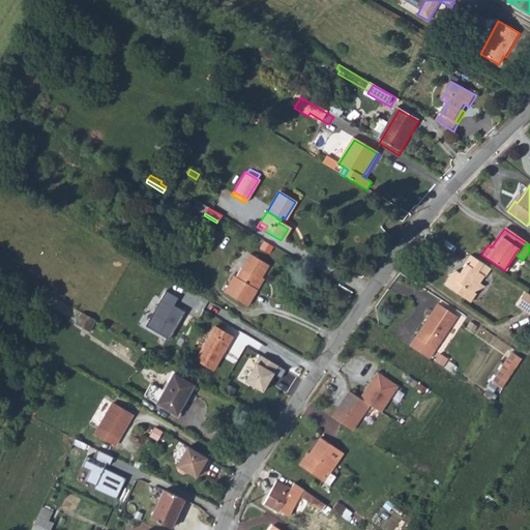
[(517,256),(521,252),(518,249),(504,270),(506,271),(517,256)]
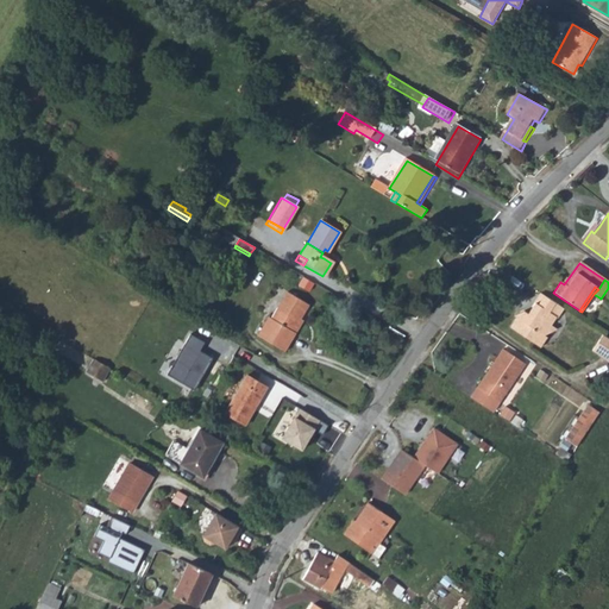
[(284,290),(258,334),(283,350),(293,332),(290,330),(297,316),(306,302),(284,290)]
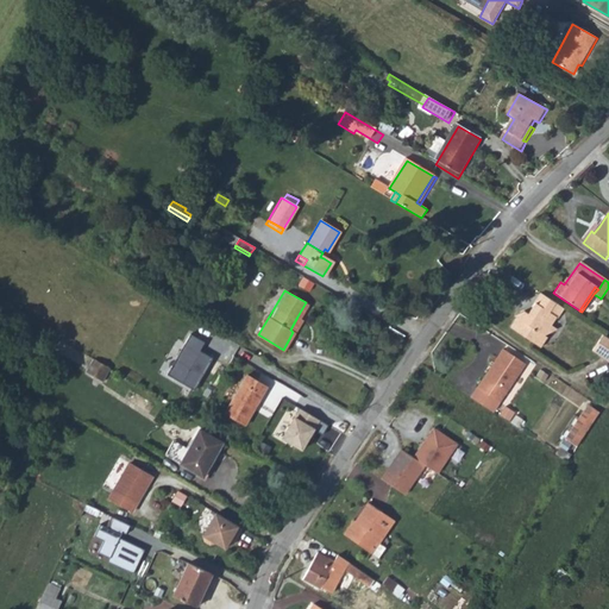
[(535,305),(526,321),(521,319),(513,331),(542,350),(550,338),(547,336),(557,319),(559,319),(565,309),(540,294),(534,303),(535,305)]
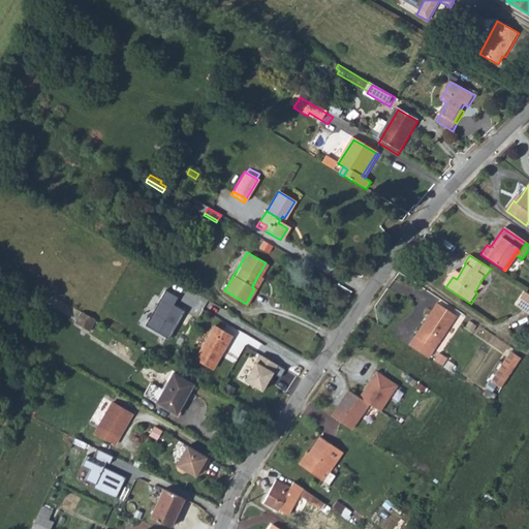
[(252,286),(254,288),(261,277),(258,275),(252,286)]
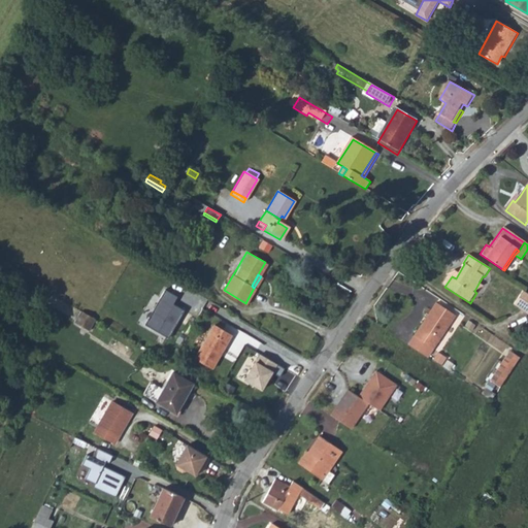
[(206,308),(210,301),(193,291),(189,297),(206,308)]
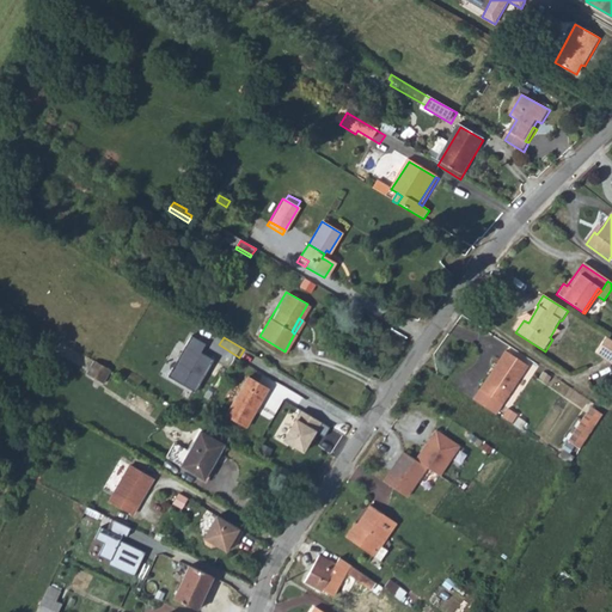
[(611,340),(607,337),(597,353),(611,362),(611,340)]
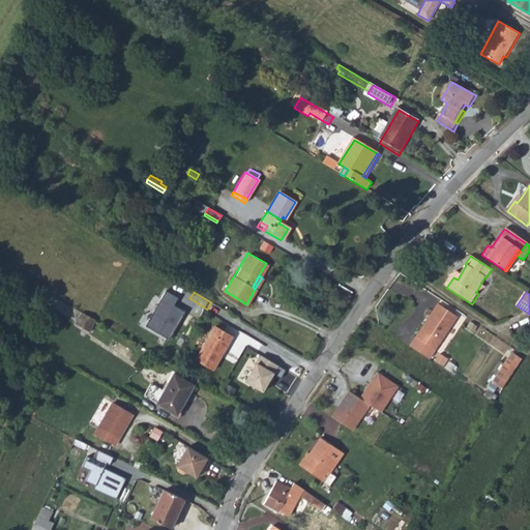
[(439,305),(416,340),(434,352),(458,318),(439,305)]
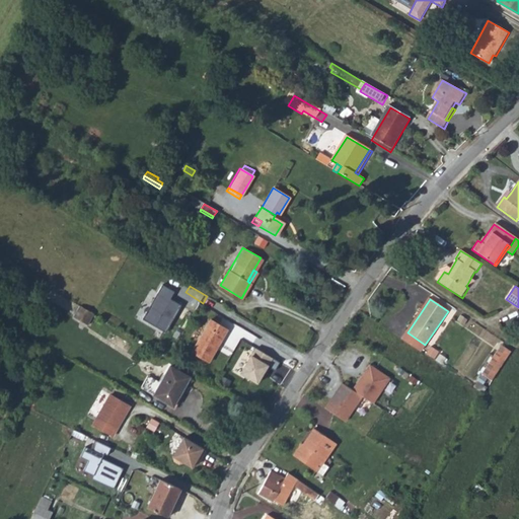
[(75,317),(88,323),(94,314),(81,307),(75,317)]
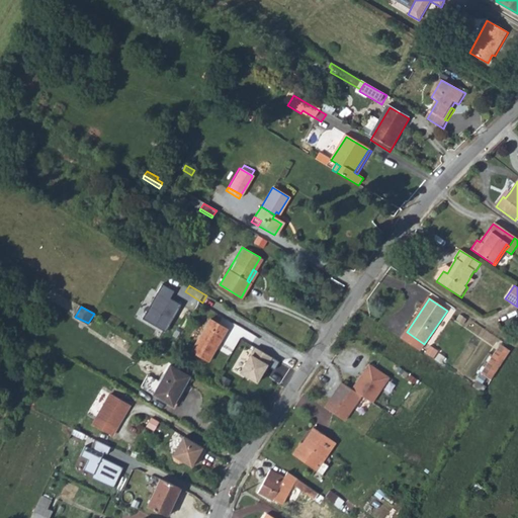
[(210,320),(191,351),(209,361),(228,330),(210,320)]
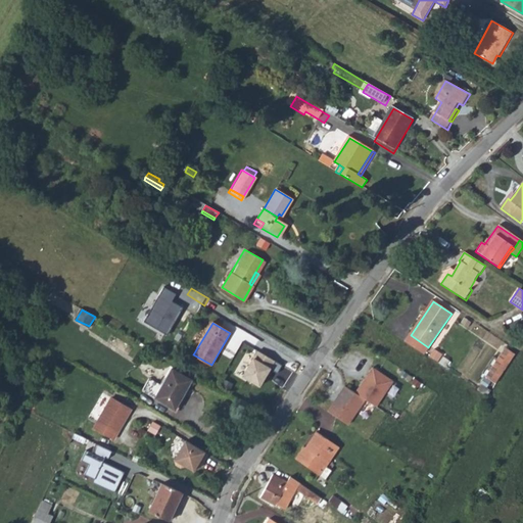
[(506,346),(486,377),(496,383),(516,353),(506,346)]
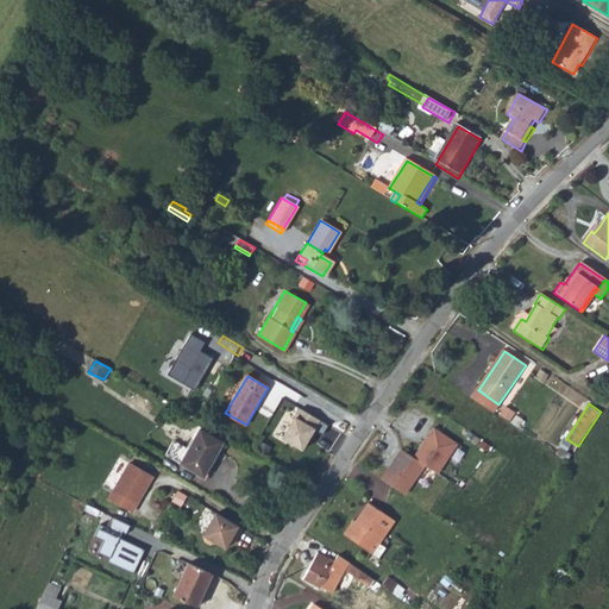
[(296,416),(283,439),(305,452),(316,431),(324,435),(330,425),(299,406),(294,415),(296,416)]
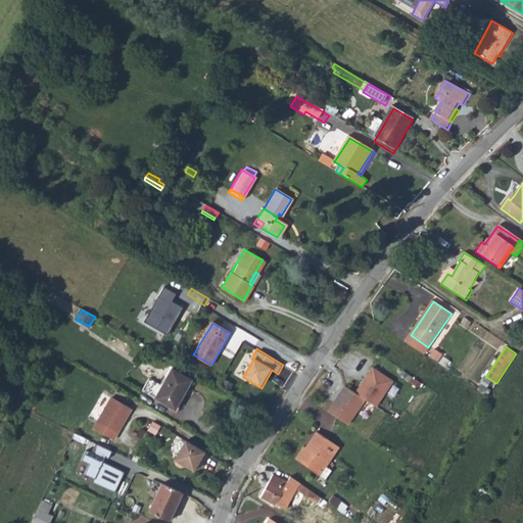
[(172,369),(154,397),(174,410),(191,381),(172,369)]
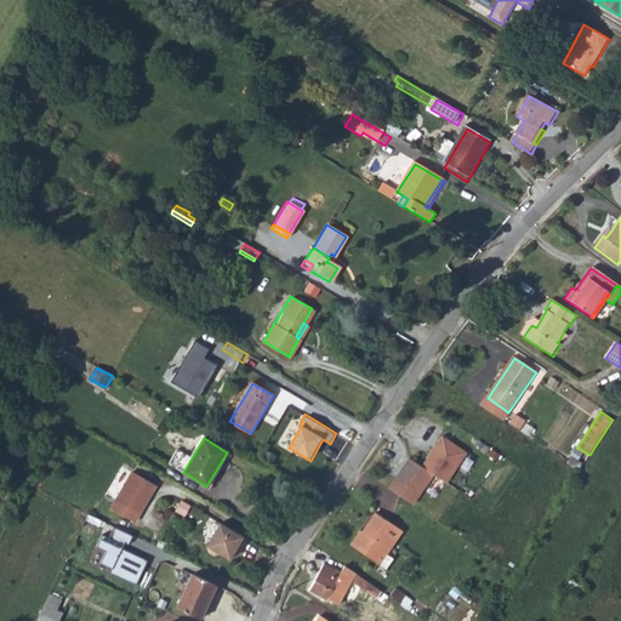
[(409,459),(388,489),(412,505),(433,476),(445,484),(466,454),(443,438),(422,467),(409,459)]
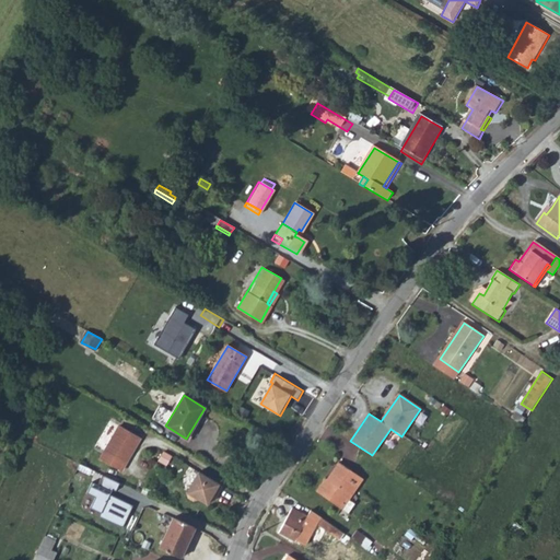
[(119,426),(100,459),(120,471),(140,438),(119,426)]
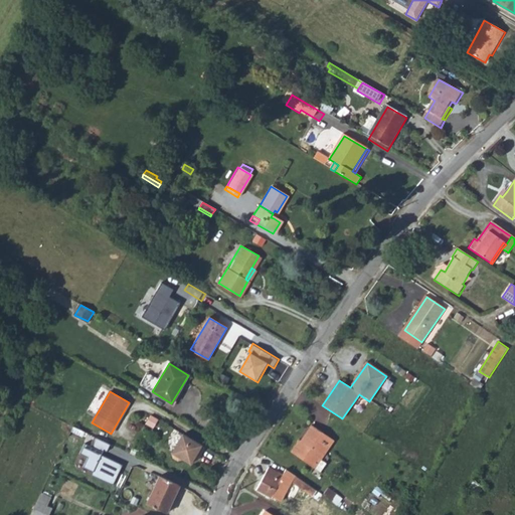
[(150,414),(144,423),(152,427),(157,418),(150,414)]
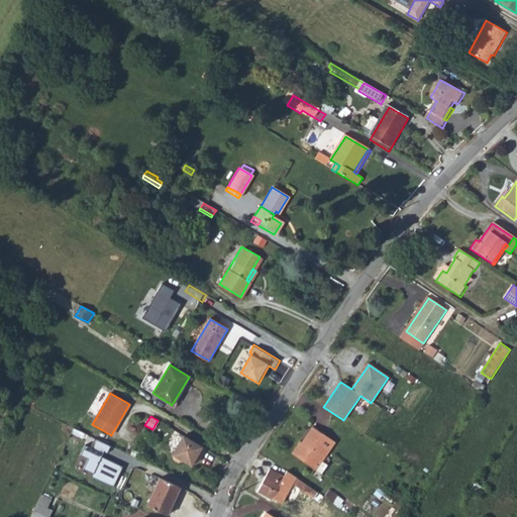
[(297,443),(290,452),(311,467),(320,473),(325,464),(320,461),(334,441),(311,426),(299,444),(297,443)]
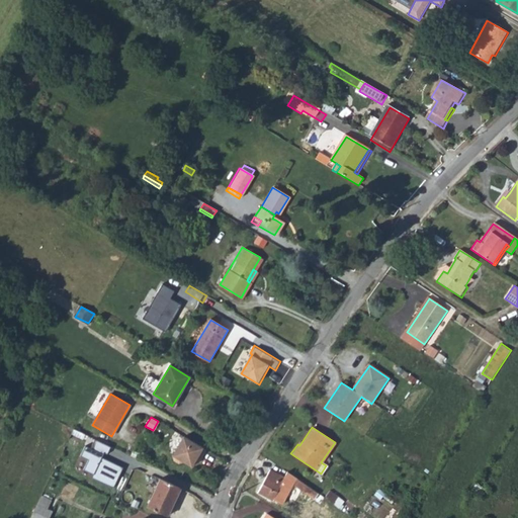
[(68,440),(81,446),(84,448),(89,437),(73,430),(68,440)]
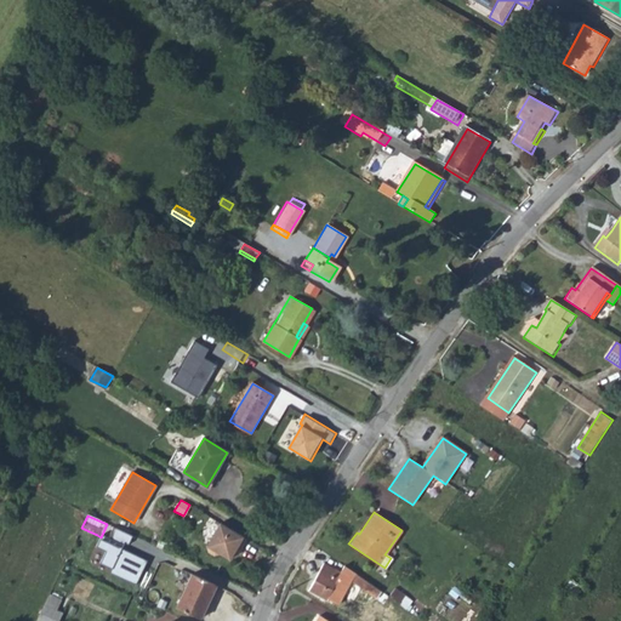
[(245,537),(220,523),(206,546),(208,551),(214,554),(218,553),(228,558),(233,551),(237,545),(240,547),(245,537)]
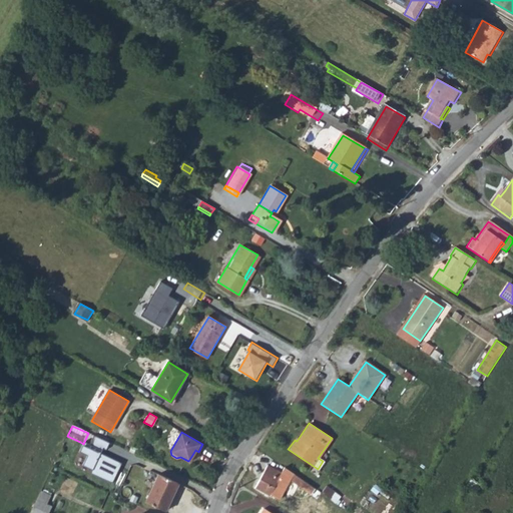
[(85,442),(80,453),(88,456),(83,466),(94,470),(93,473),(113,482),(122,464),(100,454),(104,446),(107,448),(110,443),(96,437),(92,445),(85,442)]
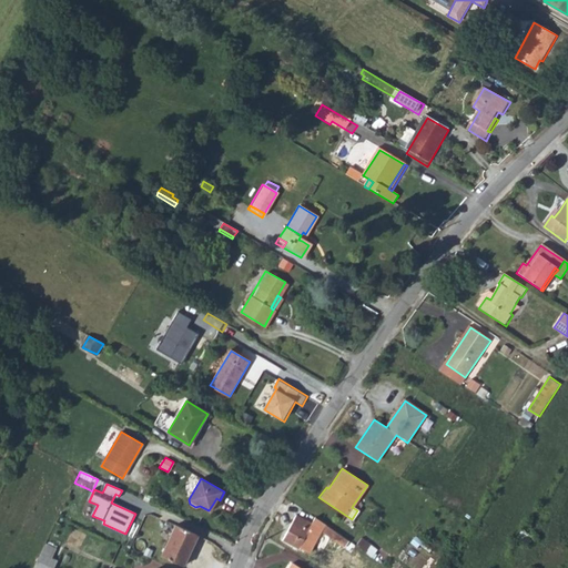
[(296,516),(283,540),(298,549),(302,543),(310,529),(313,525),(296,516)]
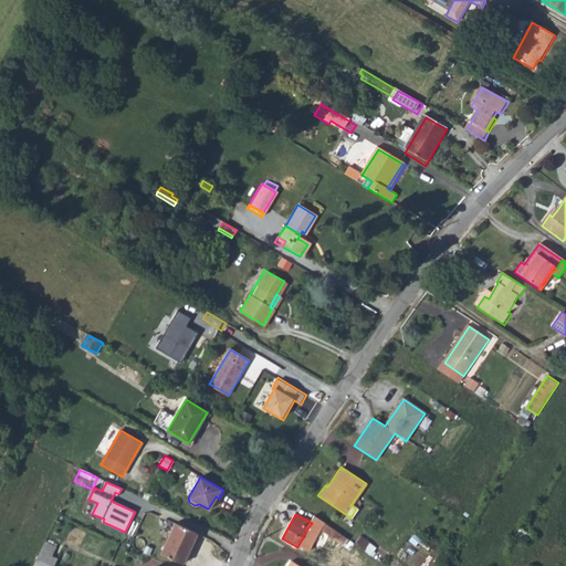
[(337,542),(342,535),(331,527),(323,523),(320,530),(337,542)]
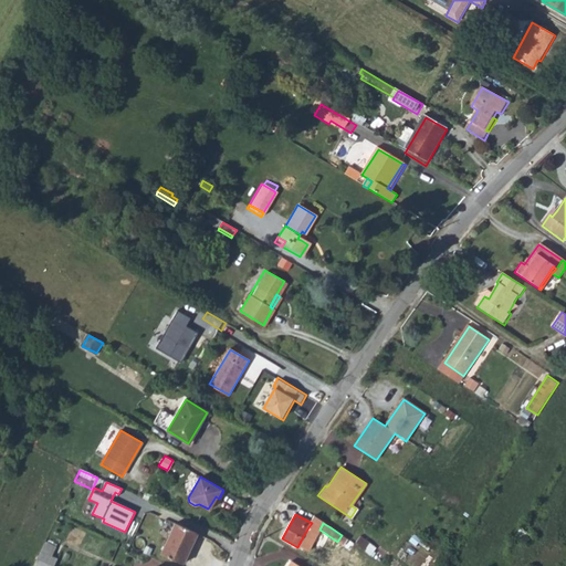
[(175,524),(160,554),(182,564),(197,534),(175,524)]
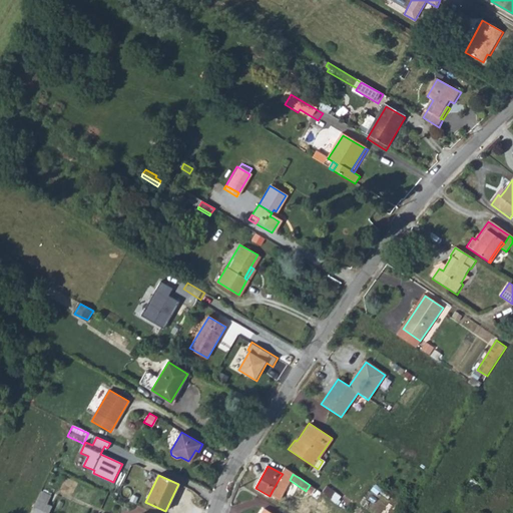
[(286,482),(280,478),(273,490),(280,493),(286,482)]
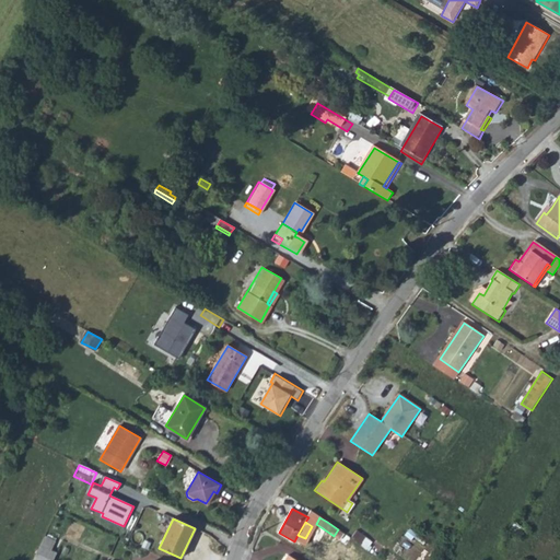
[(527,532),(516,523),(512,529),(523,538),(527,532)]
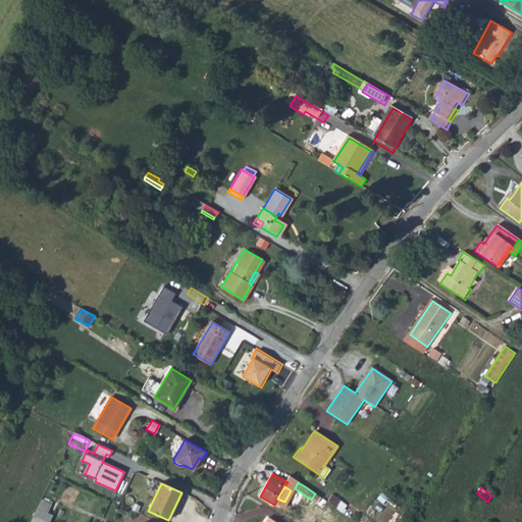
[(48,521),(52,516),(47,513),(51,505),(41,500),(34,516),(47,521),(48,521)]
